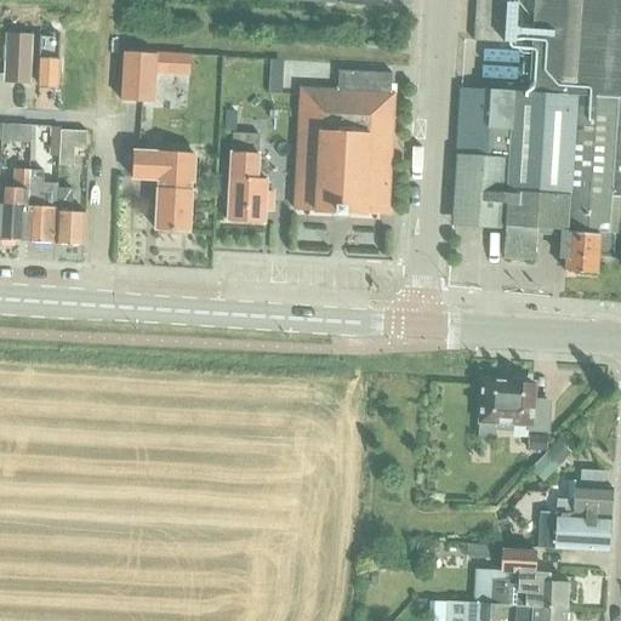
[(476,0),(473,41),(502,44),(505,0),(476,0)]
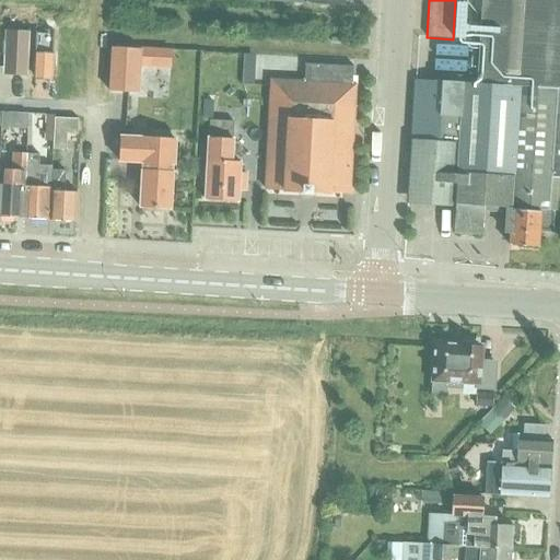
[(559,0),(481,0),(477,78),(465,77),(458,171),(515,175),(514,190),(551,194),(552,176),(559,176),(559,0)]
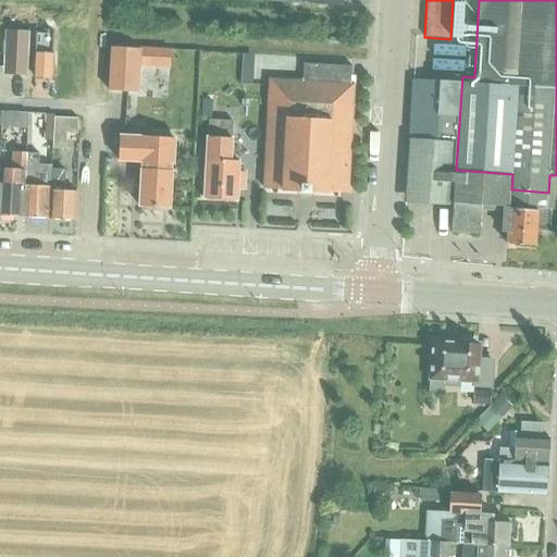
[(27,32),(3,31),(2,75),(26,76),(27,32)]
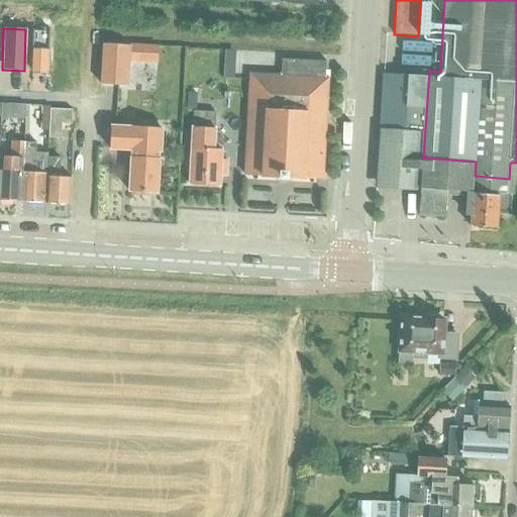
[(32,30),(31,71),(49,72),(50,31),(32,30)]
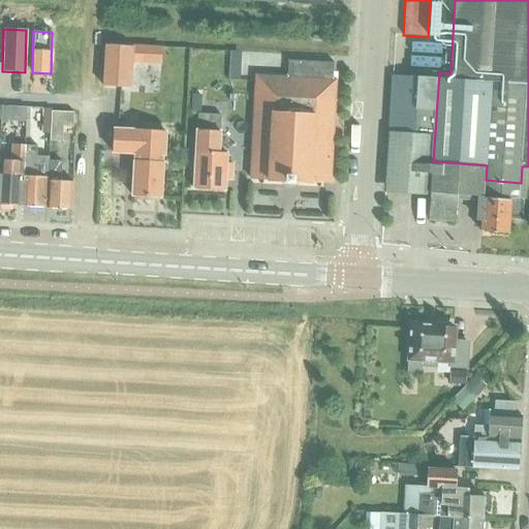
[(132,49),(105,47),(103,88),(130,90),(132,49)]
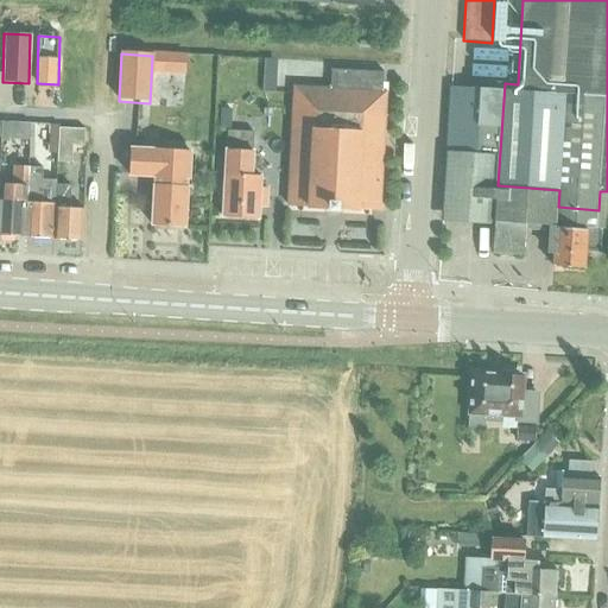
[(282,59),(280,70),(323,73),(323,61),(282,59)]
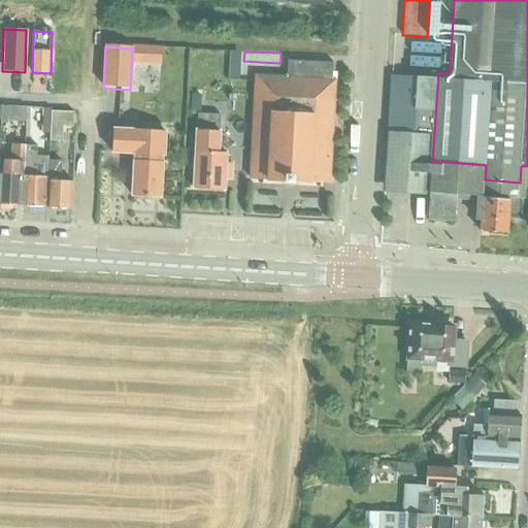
[(286,79),(255,77),(251,178),(268,179),(267,180),(311,183),(311,182),(329,182),(333,81),(331,81),(332,63),(287,61),(286,79)]
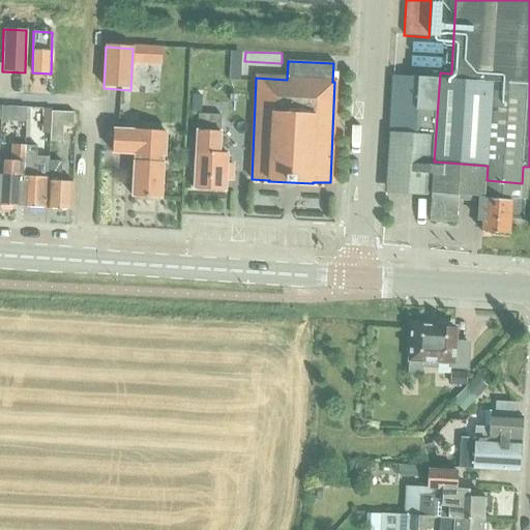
[(486,198),(487,180),(488,166),(434,162),(440,72),(412,71),(411,77),(392,76),(386,171),(401,171),(400,194),(427,196),(427,194),(431,194),(430,221),(452,223),(458,217),(460,196),(467,197),(467,200),(475,201),(475,197),(486,198)]
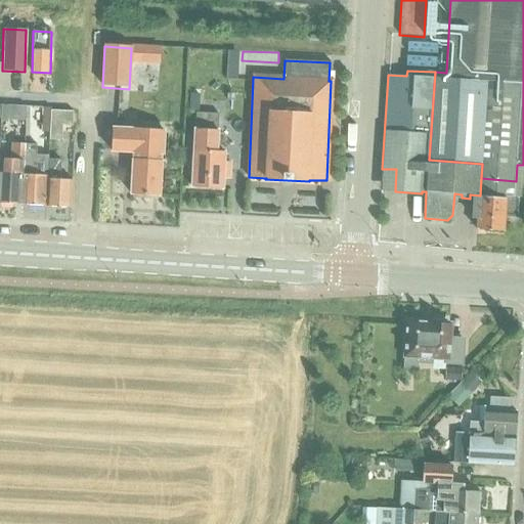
[(50,107),(42,107),(41,140),(49,140),(50,107)]
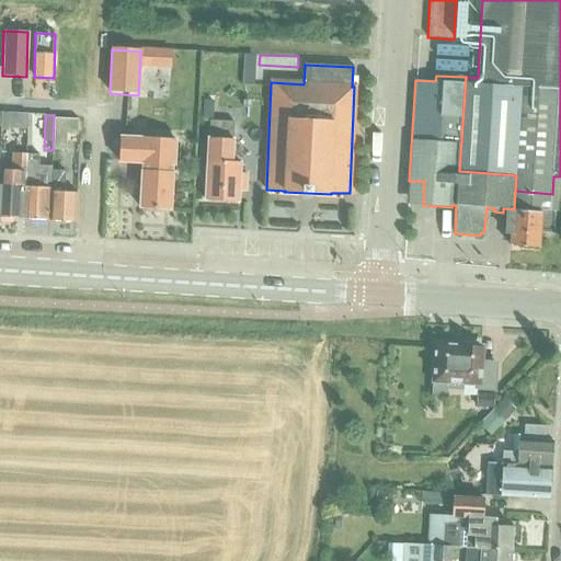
[(78,128),(78,118),(55,116),(54,149),(66,150),(67,128),(78,128)]
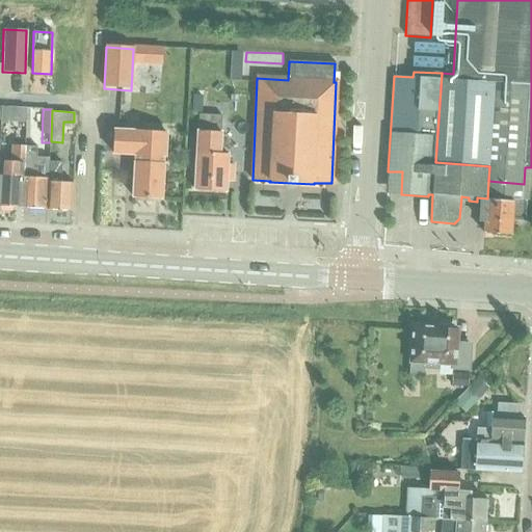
[(234,177),(234,164),(229,164),(229,154),(220,153),(222,115),(200,114),(195,190),(228,192),(229,177),(234,177)]
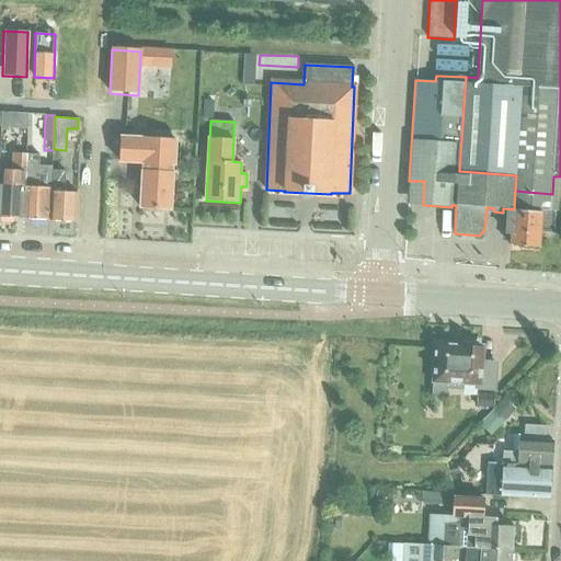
[(121,139),(119,163),(142,164),(142,172),(141,172),(140,208),(157,209),(157,210),(169,212),(169,210),(171,210),(172,173),(171,173),(172,165),(174,165),(175,146),(175,141),(121,139)]
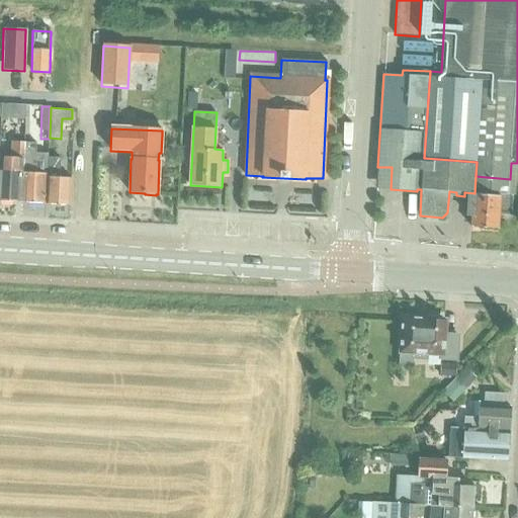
[(0,200),(21,202),(24,149),(24,143),(14,143),(13,159),(1,158),(0,166),(0,200)]
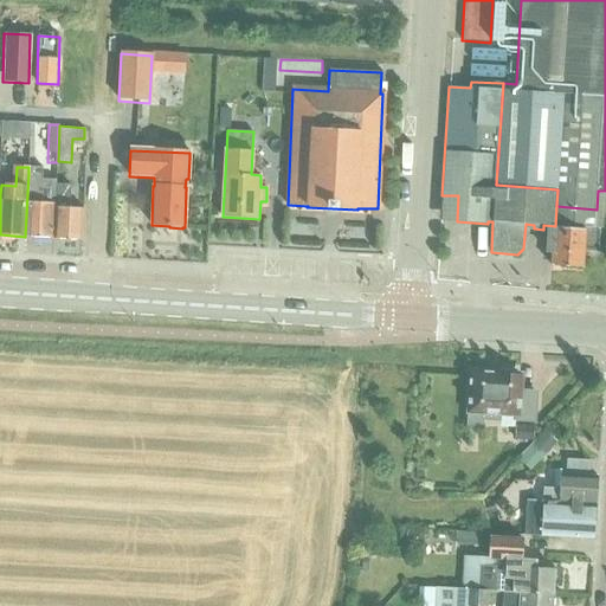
[(25,237),(53,238),(56,185),(57,181),(40,180),(42,175),(28,174),(25,237)]
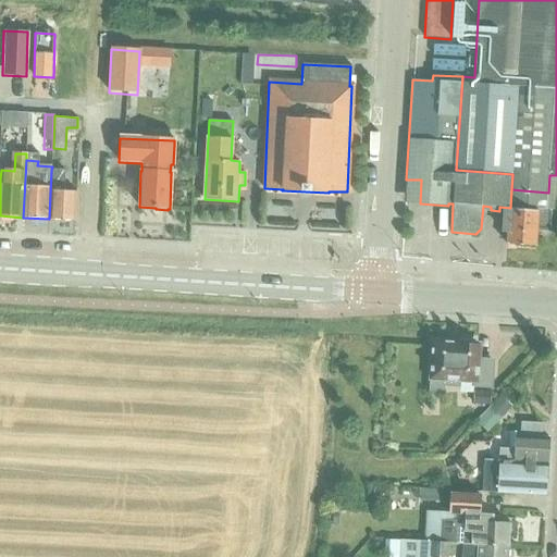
[(51,170),(49,219),(75,221),(77,187),(65,186),(65,170),(51,170)]
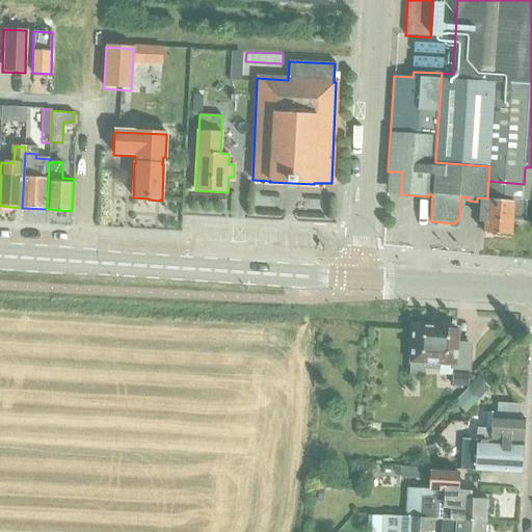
[(524,184),(488,181),(487,198),(487,200),(482,200),(481,221),(486,222),(485,234),(513,235),(514,220),(526,220),(527,202),(523,202),(524,184)]
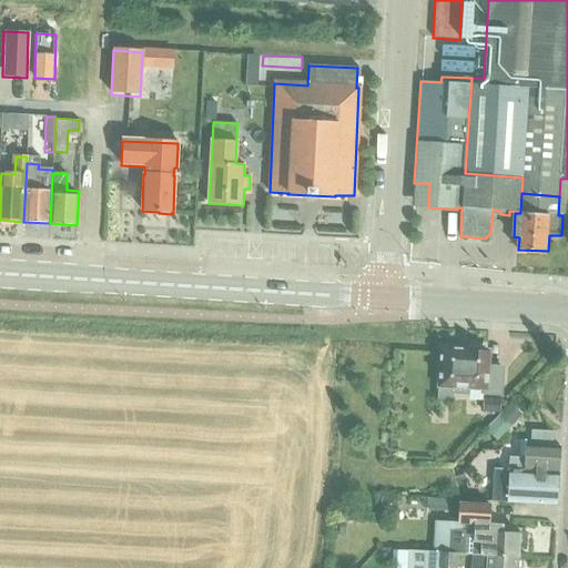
[(443,351),(439,401),(447,401),(448,399),(452,399),(453,392),(467,393),(467,387),(485,388),(485,394),(501,394),(503,368),(488,367),(488,353),(486,351),(486,348),(474,347),(472,351),(466,351),(466,352),(443,351)]
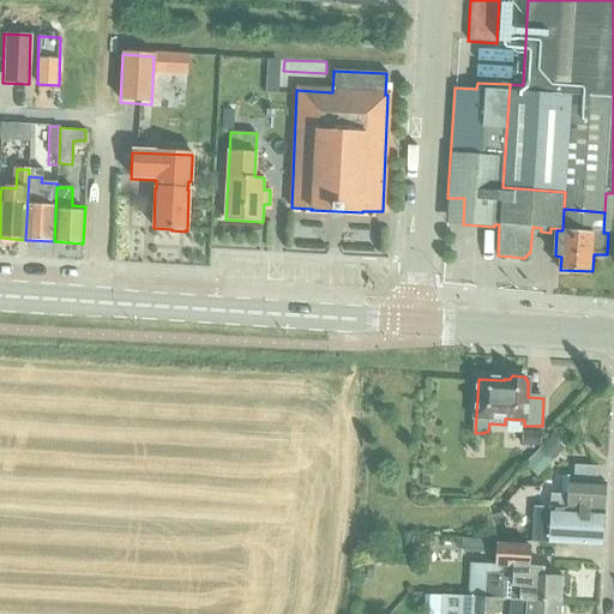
[(541,431),(522,429),(522,445),(541,446),(541,431)]
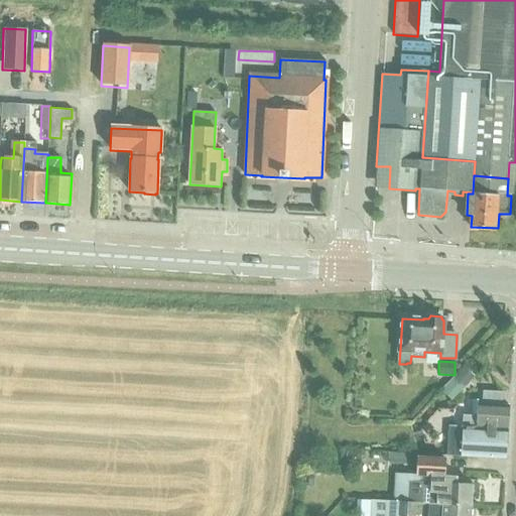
[(453,401),(476,376),(465,367),(442,391),(453,401)]
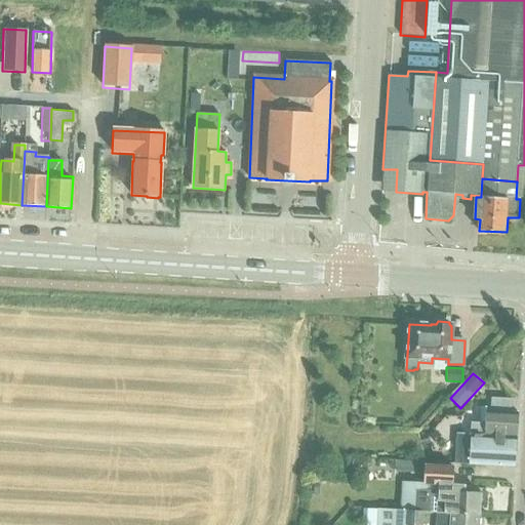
[(456,463),(470,465),(514,467),(518,412),(512,412),(512,400),(491,400),(491,411),(485,411),(485,421),(472,420),(471,434),(457,433),(456,463)]
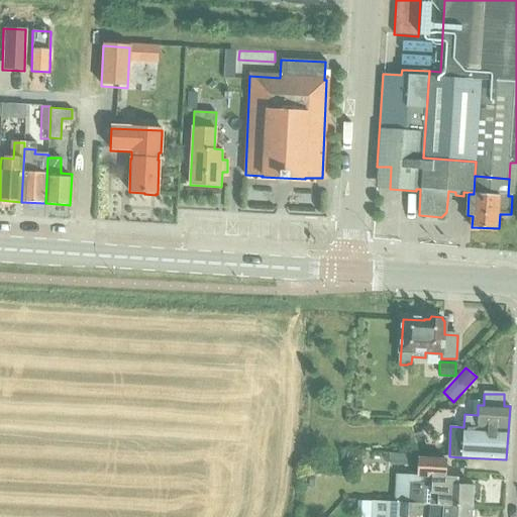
[(408,503),(399,502),(399,503),(416,504),(434,505),(471,507),(473,486),(457,485),(457,478),(444,477),(445,459),(417,457),(416,476),(420,477),(419,483),(409,483),(408,503)]
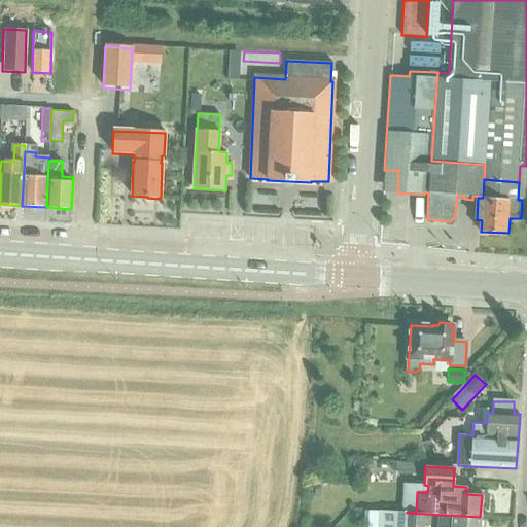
[(407,513),(407,512),(379,511),(378,526),(423,526),(424,514),(407,513)]
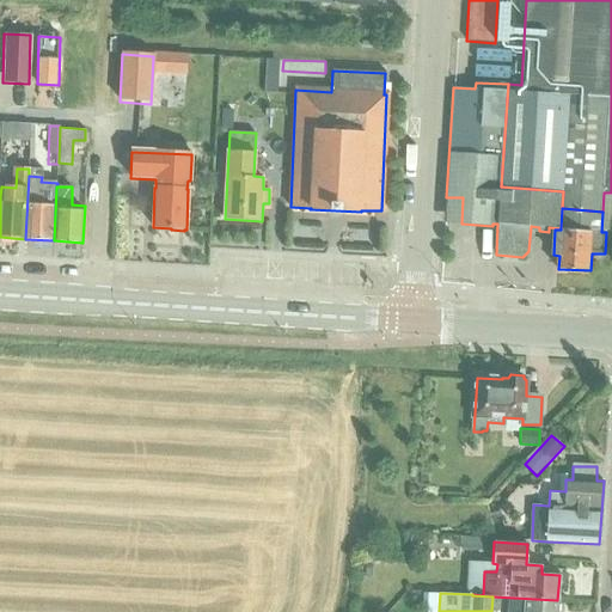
[(556,611),(557,600),(524,599),(522,611),(556,611)]
